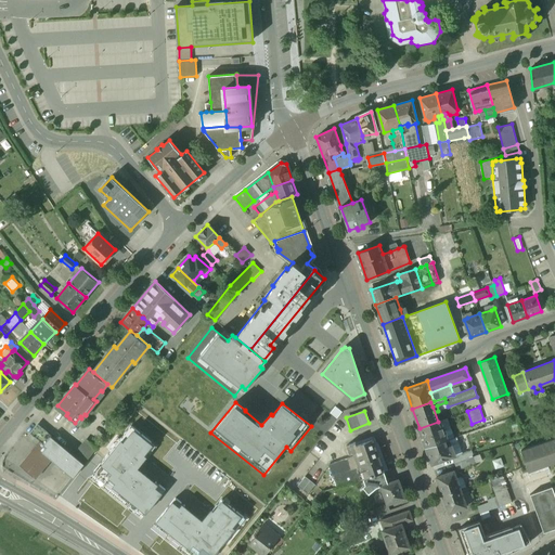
[(438,422),(420,428),(426,448),(444,441),(448,440),(441,424),(439,425),(438,422)]
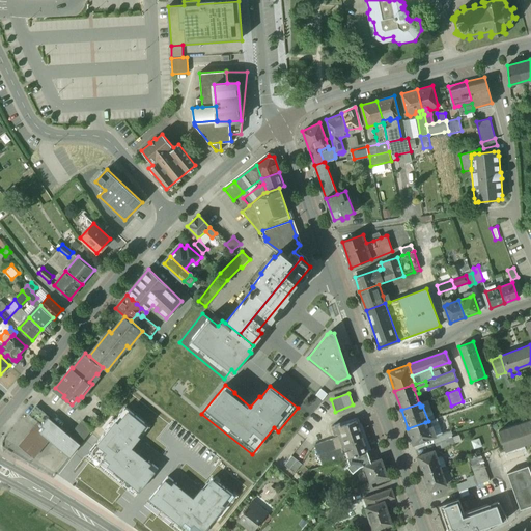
[(60,428),(34,407),(28,415),(45,428),(38,437),(38,439),(47,446),(50,441),(60,428)]
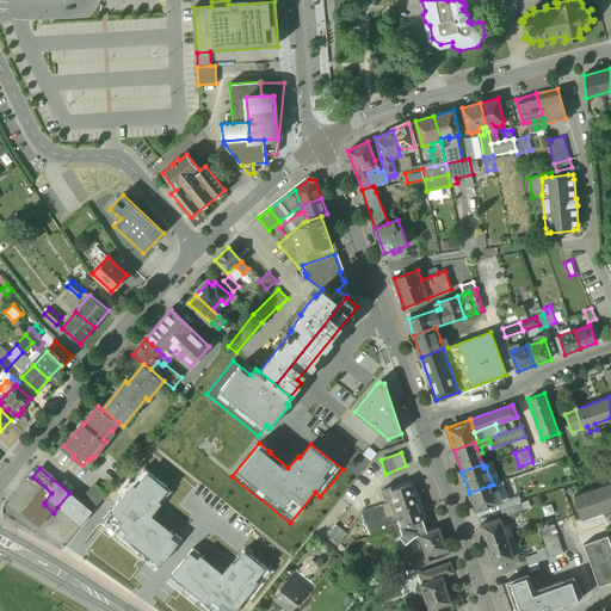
[(143,468),(103,519),(161,566),(183,539),(150,513),(170,489),(143,468)]
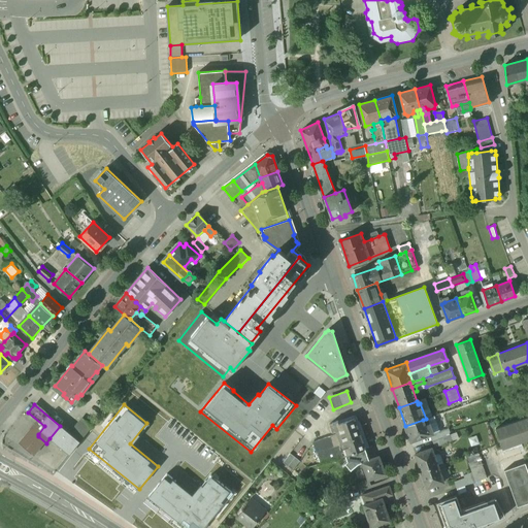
[(354,416),(343,420),(342,422),(342,423),(338,424),(337,425),(343,442),(339,443),(343,456),(366,448),(364,439),(363,439),(357,423),(357,422),(356,417),(354,416)]
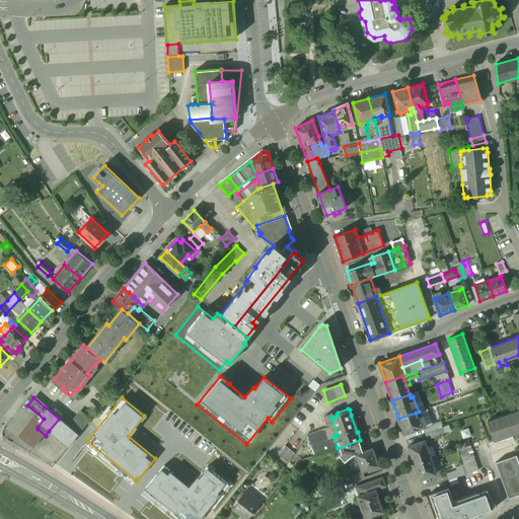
[(494,441),(518,432),(518,410),(487,422),(494,441)]
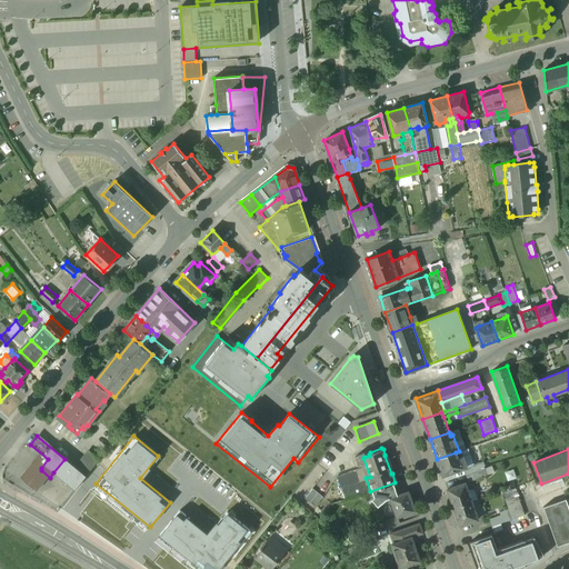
[(100,460),(90,451),(85,459),(93,467),(100,460)]
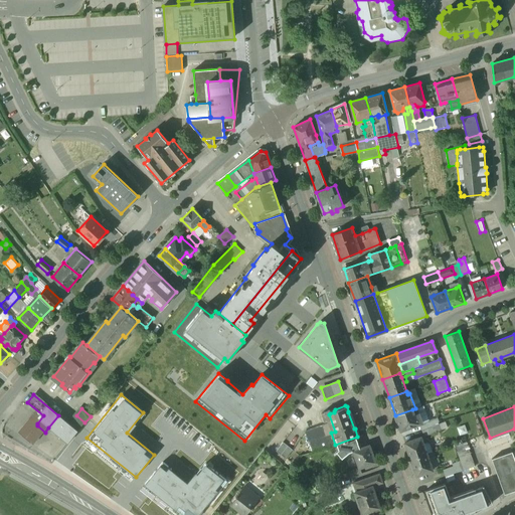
[(412,409),(395,415),(400,431),(419,424),(422,423),(421,422),(418,412),(413,413),(412,409)]
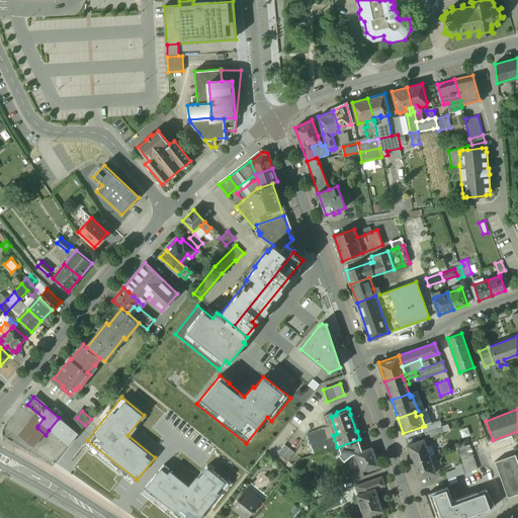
[(329,426),(325,428),(328,437),(333,435),(337,434),(331,417),(332,416),(331,414),(323,417),(326,424),(328,423),(329,426)]
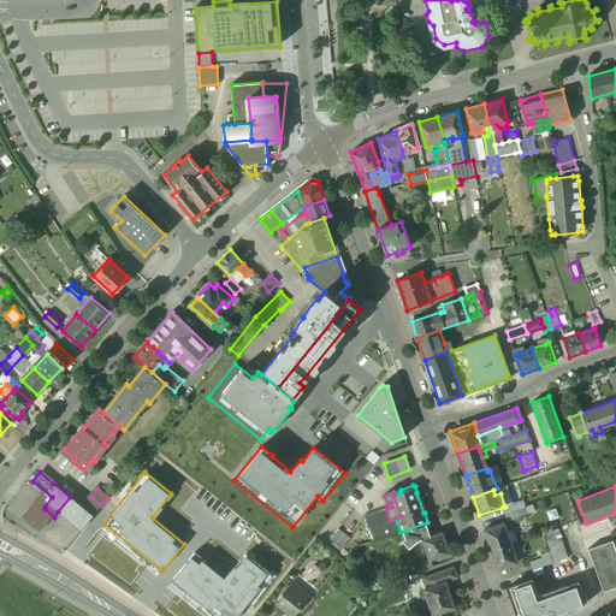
[(83,507),(70,497),(58,511),(81,531),(94,515),(83,507)]
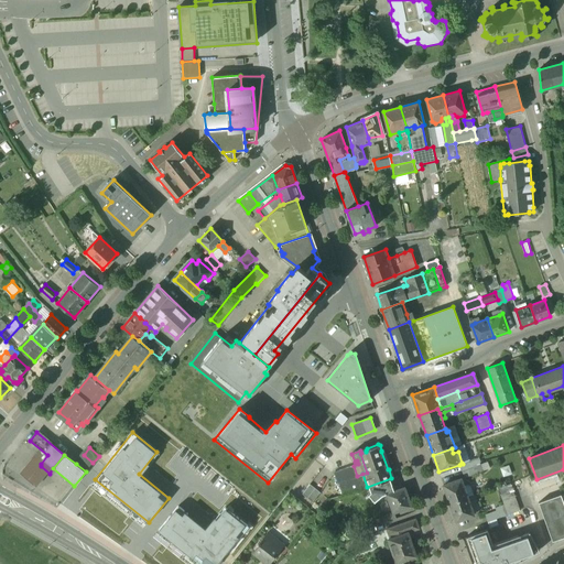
[(93,463),(84,455),(76,464),(86,472),(93,463)]
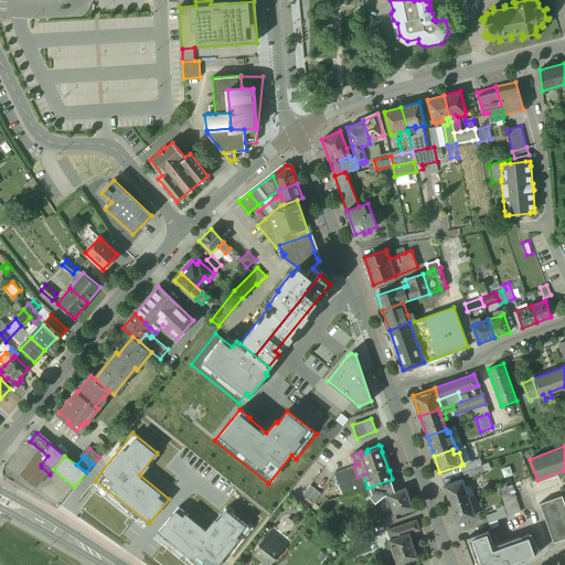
[(471,460),(462,464),(464,465),(460,466),(462,471),(473,467),(471,460)]
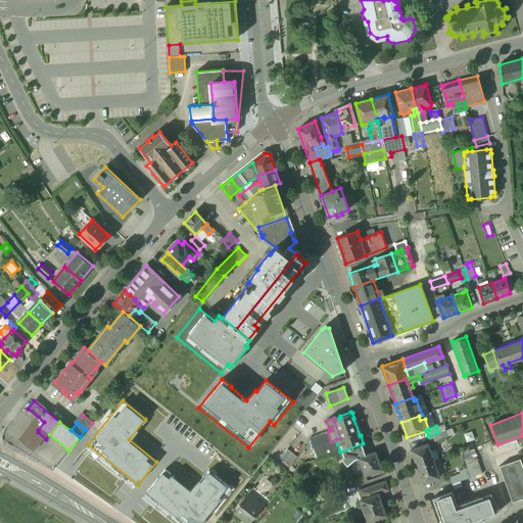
[(328,432),(310,438),(318,460),(340,452),(336,439),(331,441),(328,432)]
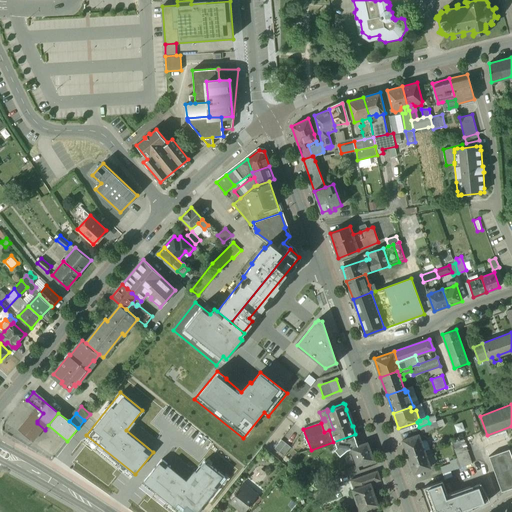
[(418,434),(402,440),(408,457),(424,451),(418,434)]
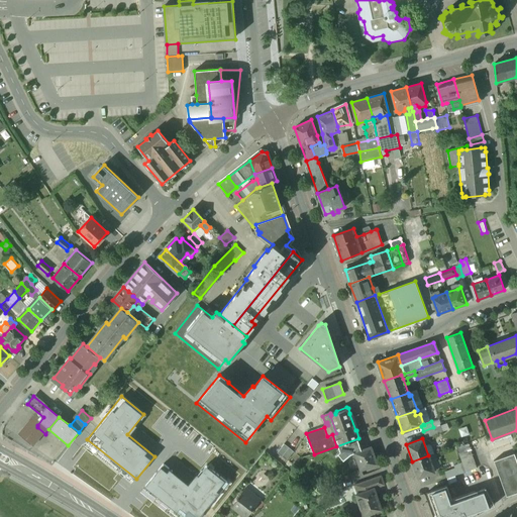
[(357,439),(338,446),(339,451),(337,453),(343,460),(351,454),(354,452),(362,450),(357,439)]
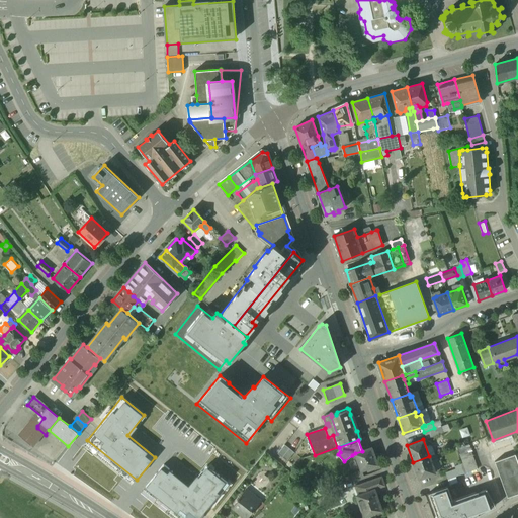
[(469,444),(458,448),(460,454),(471,450),(469,444)]
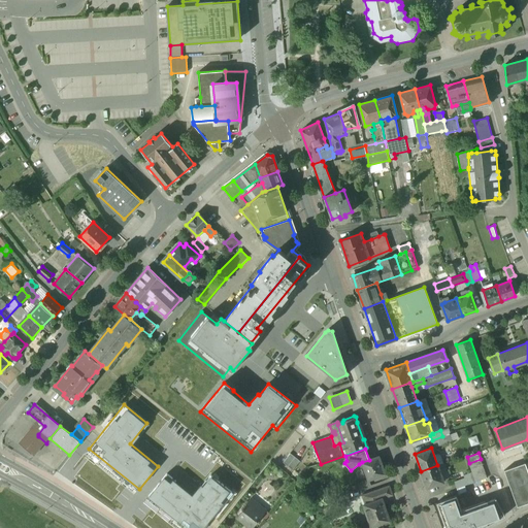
[(300,461),(290,454),(284,462),(293,470),(300,461)]
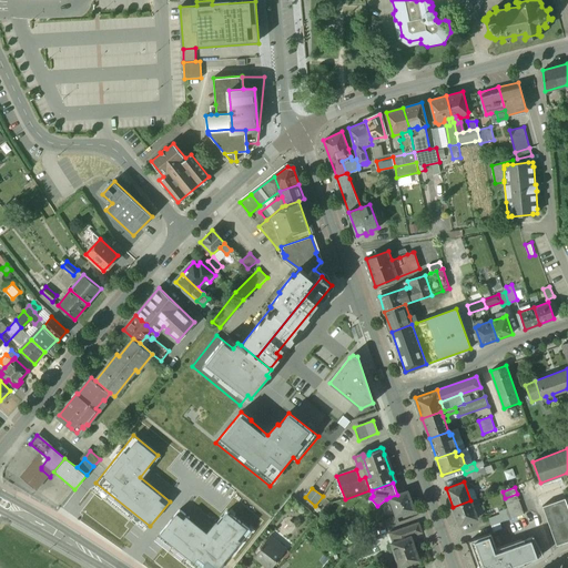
[(397,495),(389,497),(396,516),(414,509),(407,490),(397,495)]
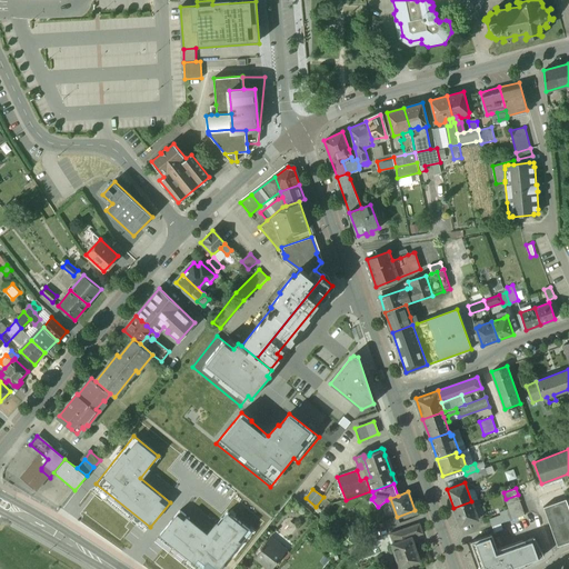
[(506,499),(505,499),(509,509),(512,519),(525,515),(518,495),(506,499)]
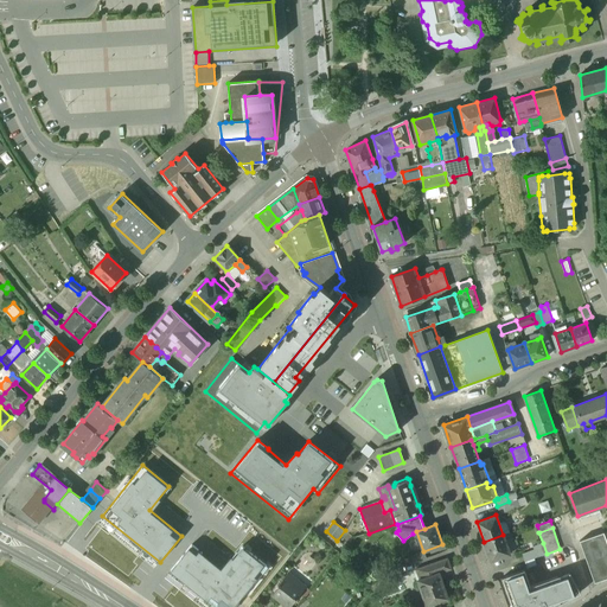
[(590,530),(577,535),(580,541),(593,536),(590,530)]
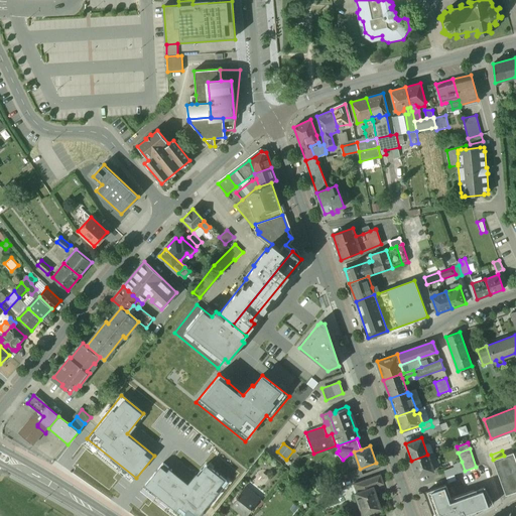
[(515,461),(513,454),(513,453),(504,456),(493,460),(506,496),(515,491),(515,461)]
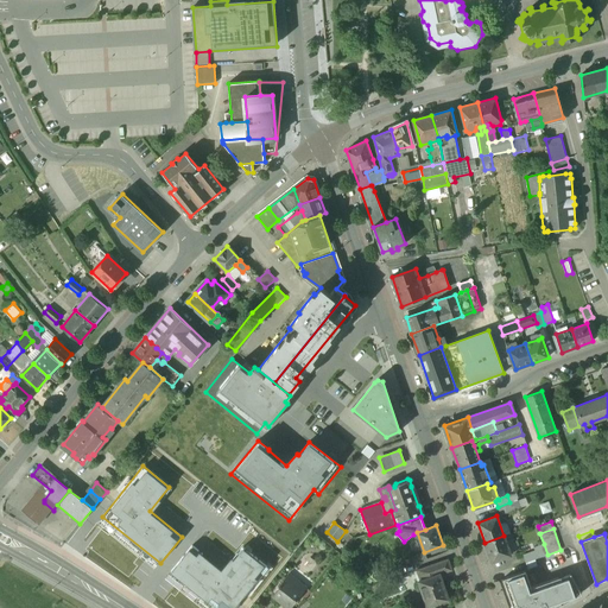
[(504,536),(485,543),(492,562),(511,555),(504,536)]
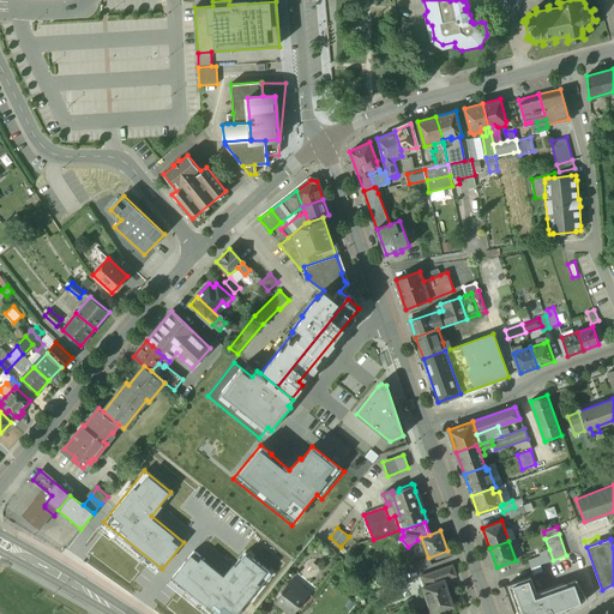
[(549,549),(539,553),(540,555),(541,555),(543,564),(553,560),(549,549)]
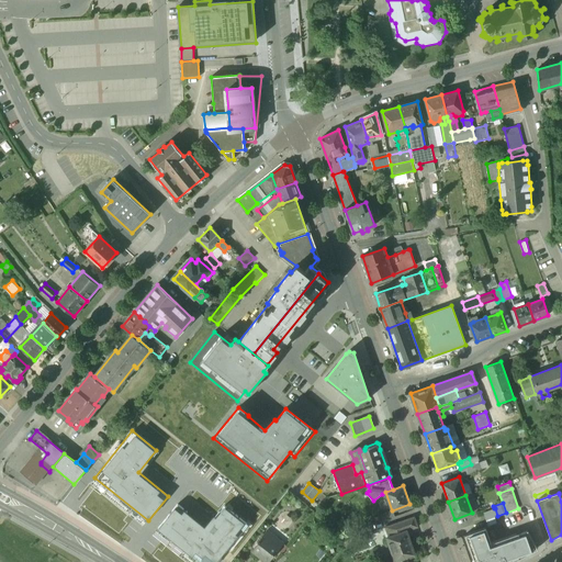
[(158,528),(200,561),(217,561),(248,525),(225,505),(206,527),(178,504),(158,528)]
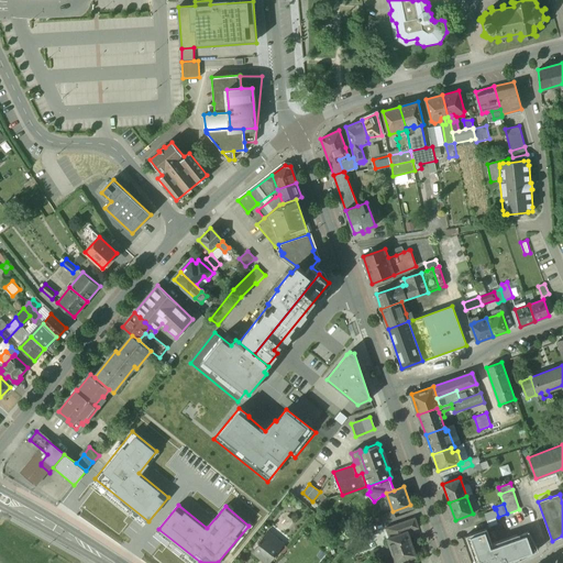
[(495,509),(484,514),(487,520),(498,517),(496,509),(495,509)]
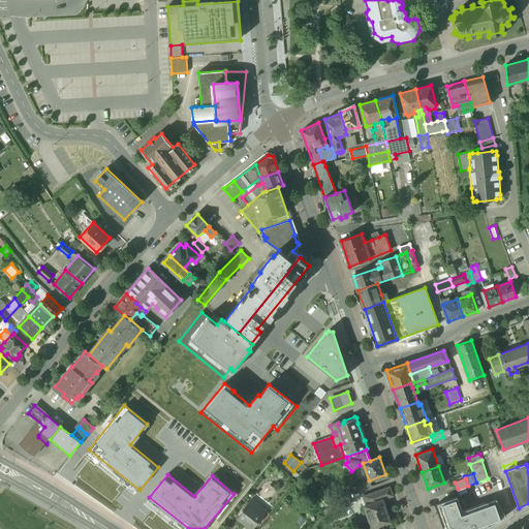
[(390,488),(362,497),(365,506),(363,507),(370,528),(372,528),(390,523),(381,501),(393,497),(390,488)]
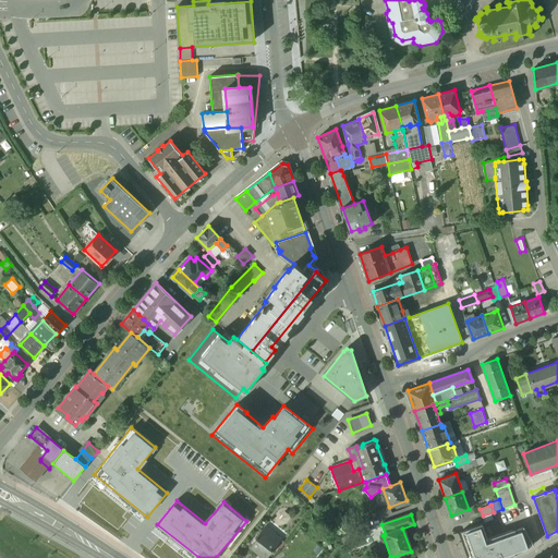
[(367,522),(354,526),(356,534),(370,530),(367,522)]
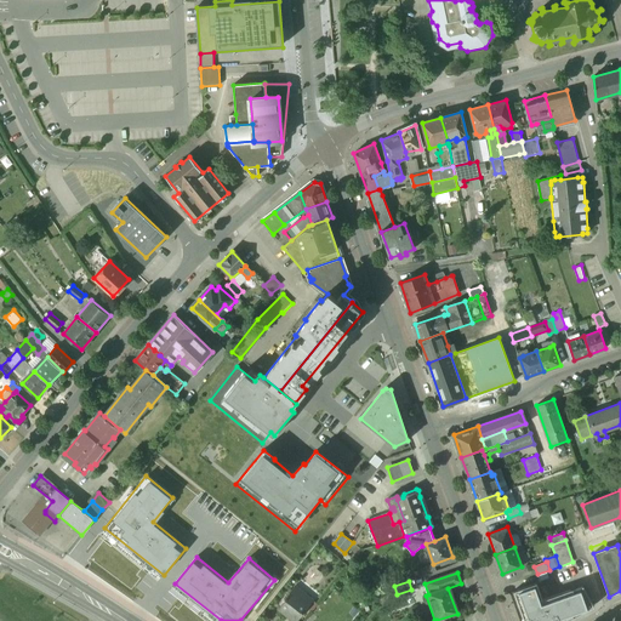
[(536,584),(514,591),(524,620),(567,620),(594,607),(584,586),(564,596),(543,603),(536,584)]
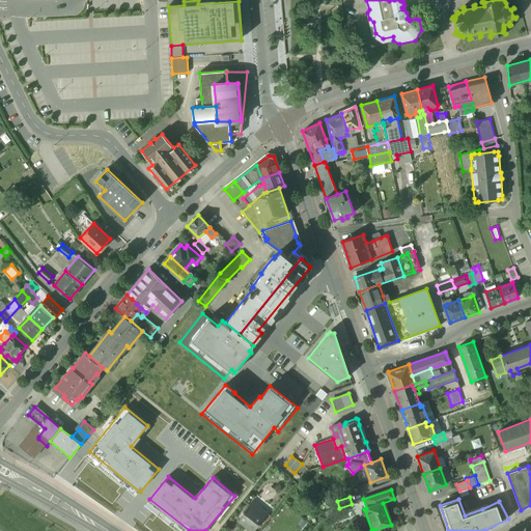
[(257,510),(249,505),(244,512),(245,512),(239,521),(247,527),(252,530),(254,530),(268,513),(259,507),(257,510)]
